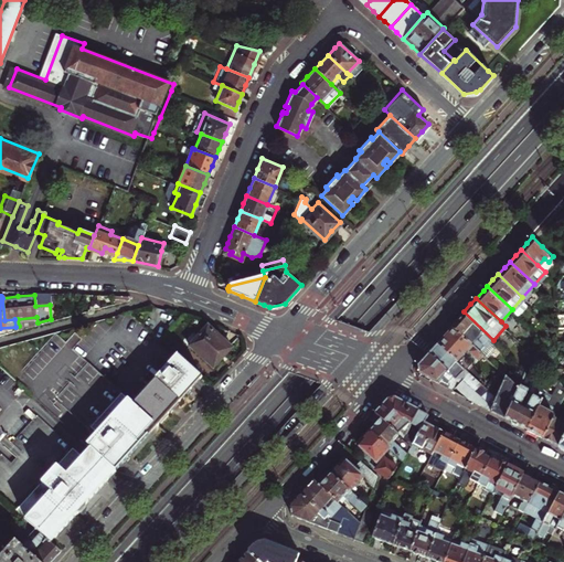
[(493,340),(464,311),(458,317),(451,324),(481,352),(493,340)]
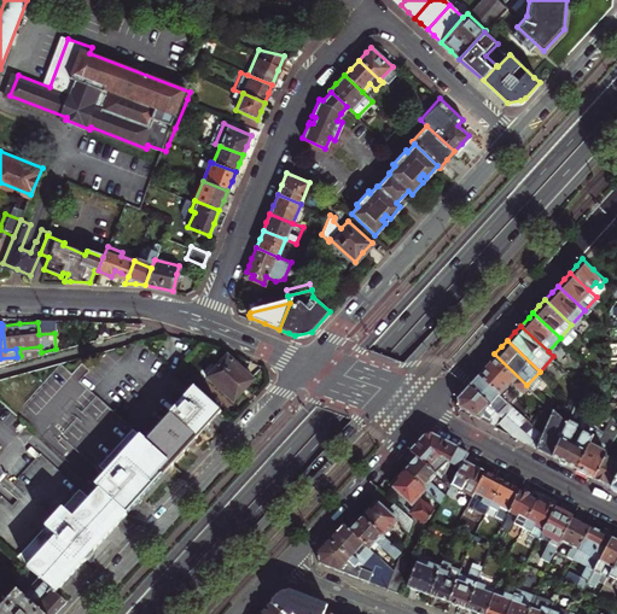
[(21,356),(21,357),(41,352),(40,346),(19,349),(21,356)]
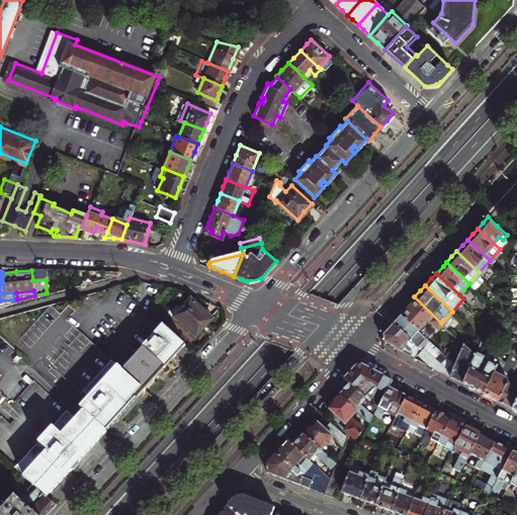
[(212,317),(190,295),(173,315),(195,335),(203,326),(212,317)]
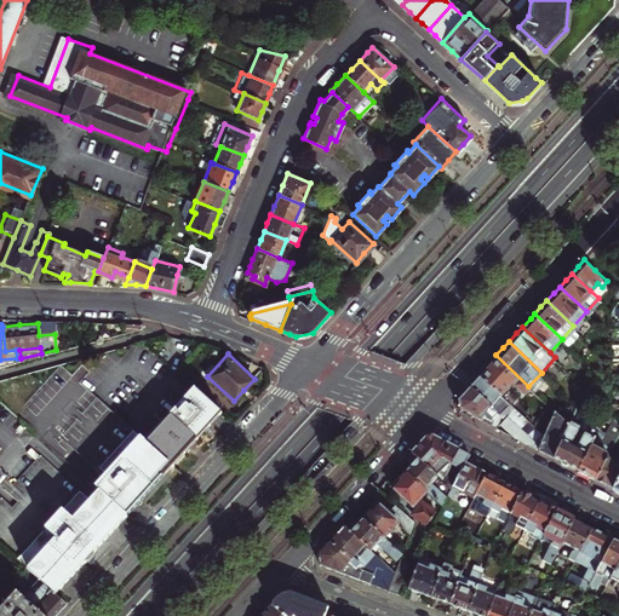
[(486,366),(480,373),(503,393),(514,381),(526,392),(531,387),(528,386),(496,355),(486,366)]
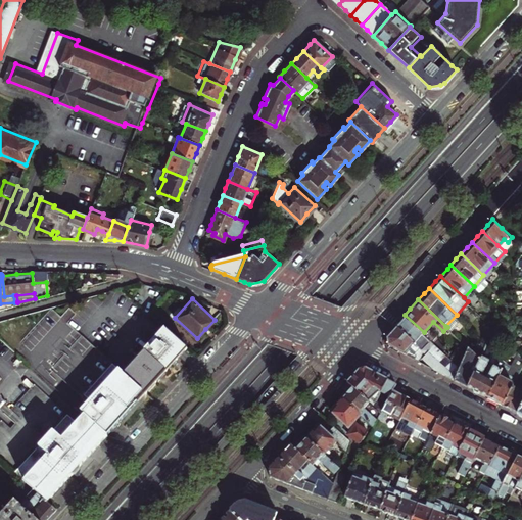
[(122,371),(51,306),(15,346),(26,356),(29,362),(44,376),(53,366),(89,398),(79,409),(83,412),(106,433),(125,413),(144,391),(122,371)]
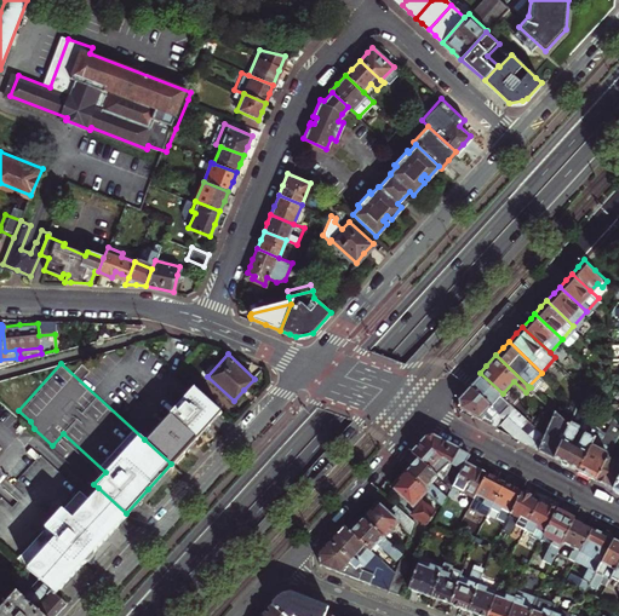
[(458,396),(459,404),(497,424),(506,419),(502,413),(513,403),(503,393),(480,373),(468,385),(458,396)]
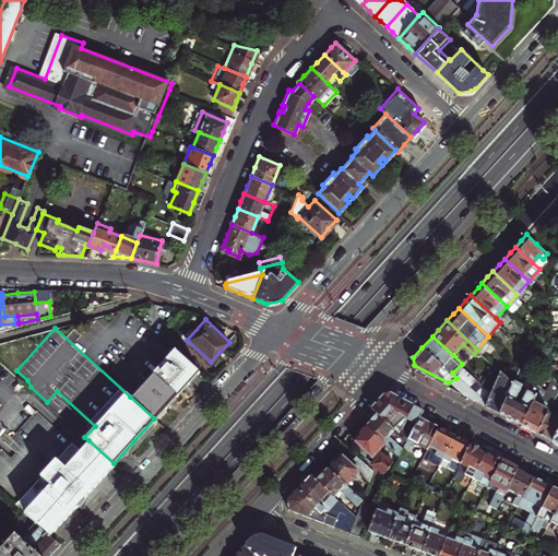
[(200,370),(175,347),(130,397),(154,418),(178,393),(200,370)]
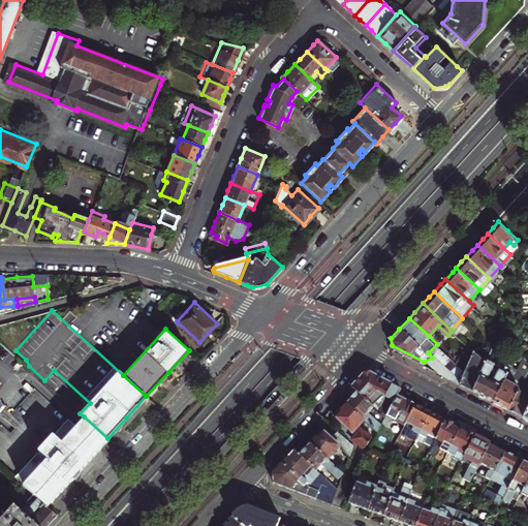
[(441,367),(449,375),(459,380),(465,369),(437,344),(428,352),(432,358),(441,367)]
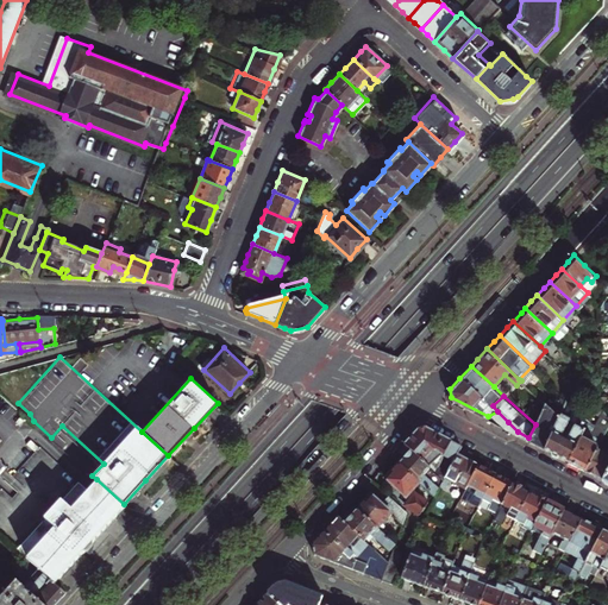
[(585,417),(589,420),(593,411),(600,415),(605,407),(599,401),(596,398),(585,417)]
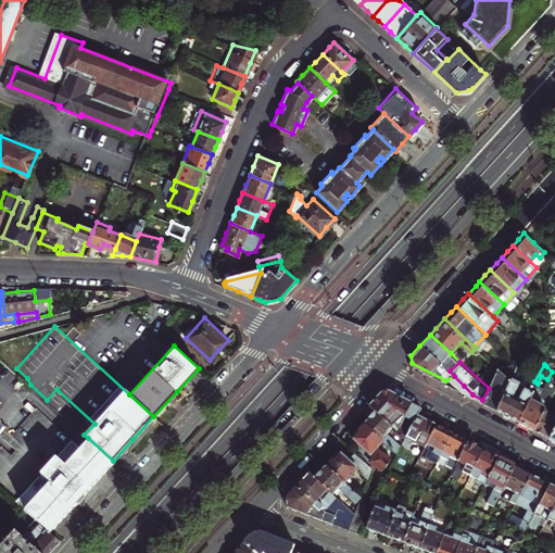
[(519,366),(512,380),(496,407),(508,414),(518,418),(527,403),(538,384),(534,381),(519,366)]
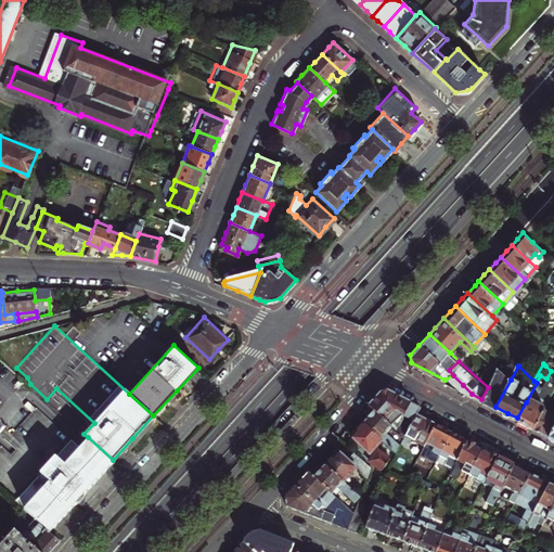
[(498,369),(488,387),(481,399),(488,402),(495,407),(511,380),(498,369)]
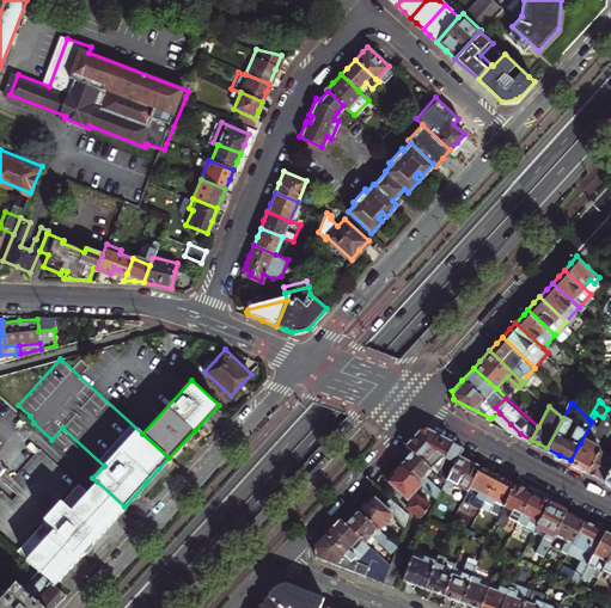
[(584,446),(580,443),(570,460),(578,465),(587,470),(604,438),(610,427),(610,411),(610,412),(608,409),(603,417),(588,443),(585,442),(584,446)]
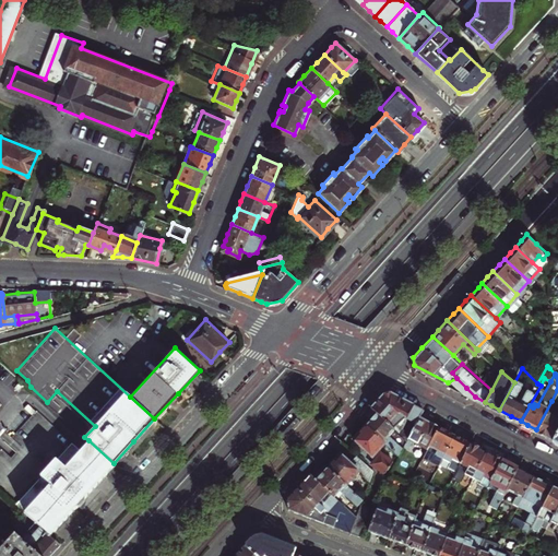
[(20,378),(13,386),(16,389),(23,381),(20,378)]
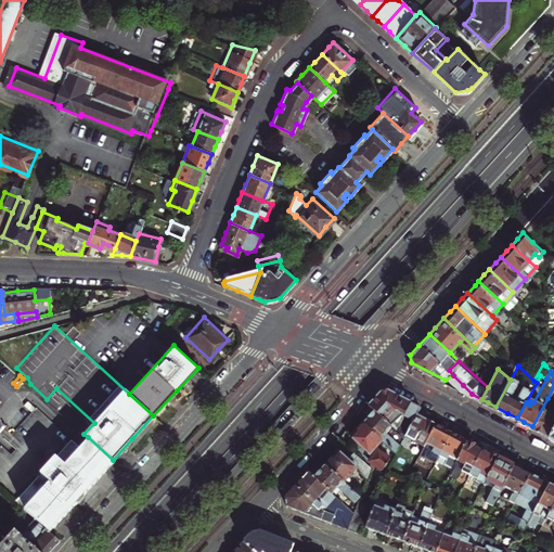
[(384,389),(379,390),(368,403),(372,407),(385,419),(391,424),(403,435),(417,409),(420,406),(388,387),(384,389)]
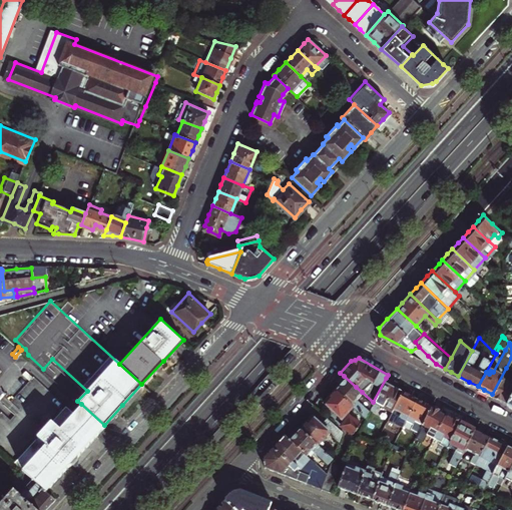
[(511,368),(506,368),(492,394),(500,398),(507,402),(511,392),(511,368)]
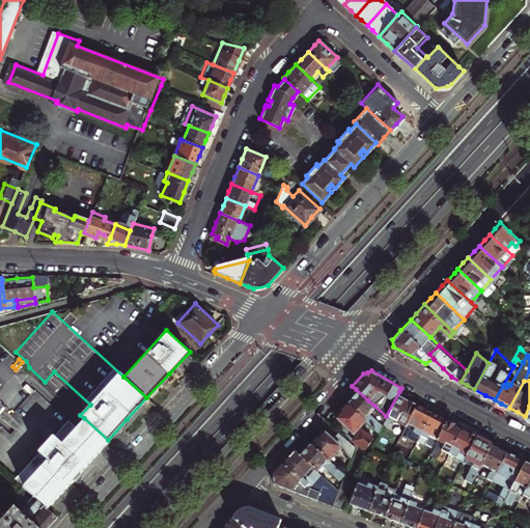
[(25,382),(22,386),(28,391),(31,388),(27,385),(27,384),(25,382)]
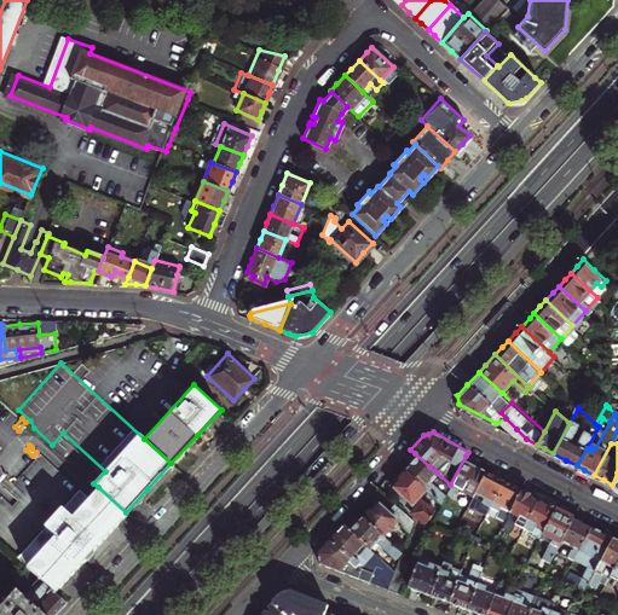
[(11,481),(0,492),(0,494),(3,497),(0,499),(0,540),(36,574),(55,591),(78,566),(116,523),(126,512),(98,487),(88,497),(38,452),(16,476),(19,480),(15,485),(11,481)]
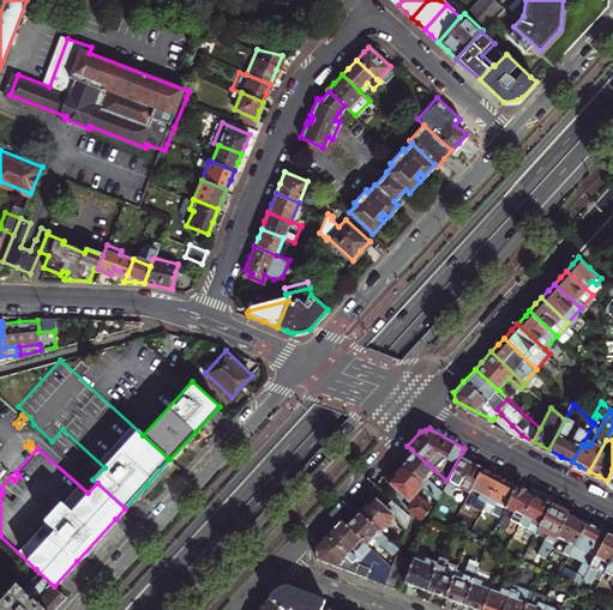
[(403,463),(401,465),(422,483),(438,499),(442,490),(426,476),(433,469),(426,463),(412,450),(404,456),(404,460),(403,463)]
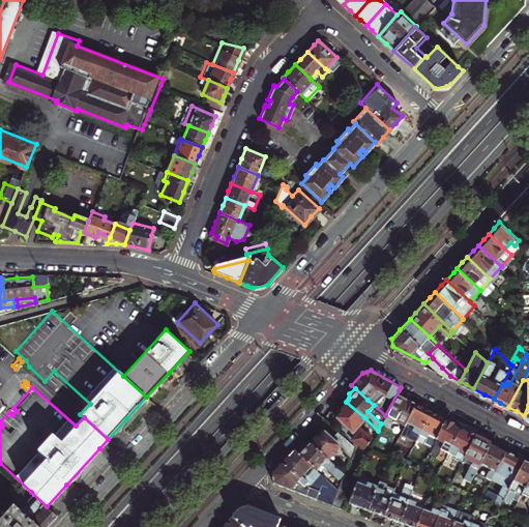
[(405,394),(399,390),(385,415),(382,421),(386,425),(390,416),(405,423),(406,420),(415,403),(406,398),(403,397),(405,394)]
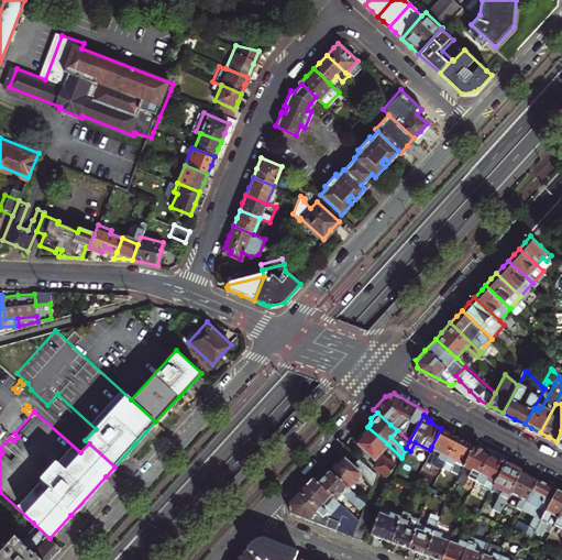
[(359,437),(355,440),(374,458),(375,457),(377,459),(374,464),(387,474),(395,462),(381,451),(387,443),(367,427),(364,427),(361,430),(361,434),(359,437)]
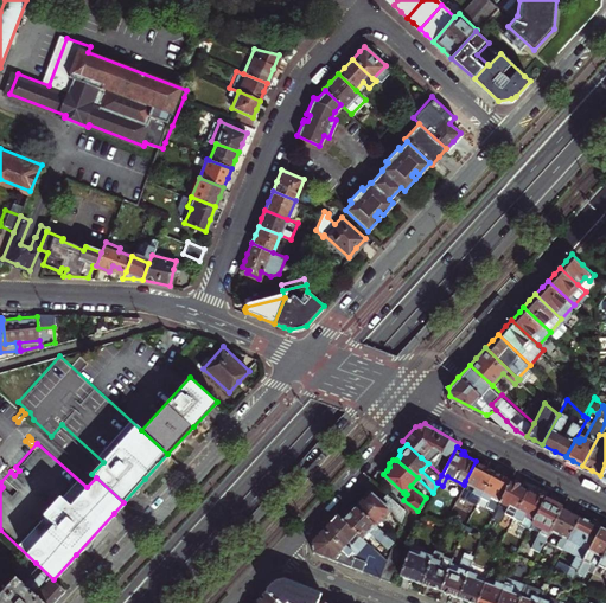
[(477,502),(480,494),(493,470),(485,466),(476,461),(465,481),(464,485),(459,493),(477,502)]
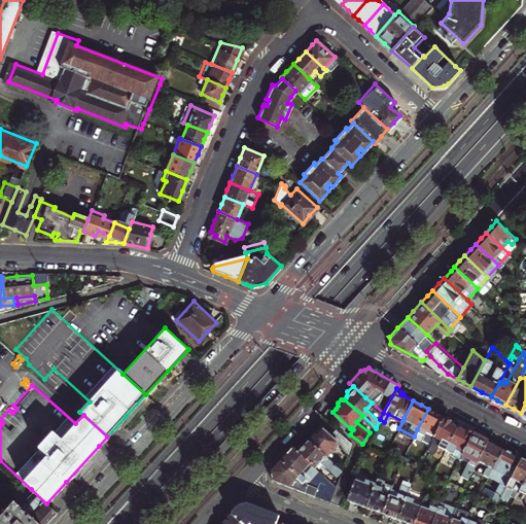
[(433,434),(443,417),(435,412),(428,409),(417,429),(424,433),(426,430),(433,434)]
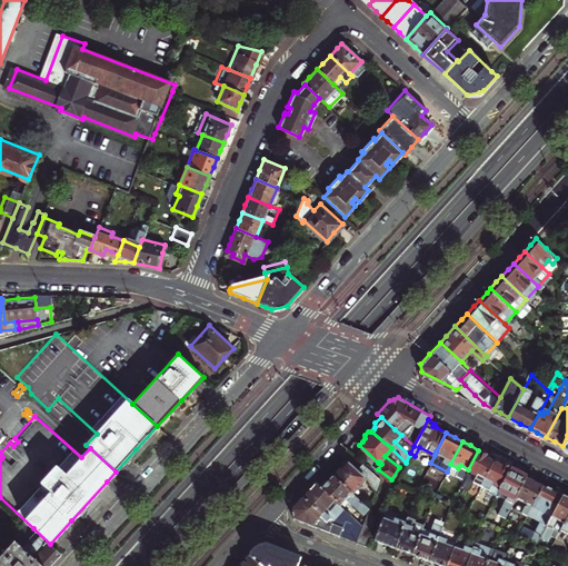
[(472,479),(481,484),(494,459),(486,456),(487,455),(486,454),(478,450),(468,469),(467,473),(474,477),(472,479)]
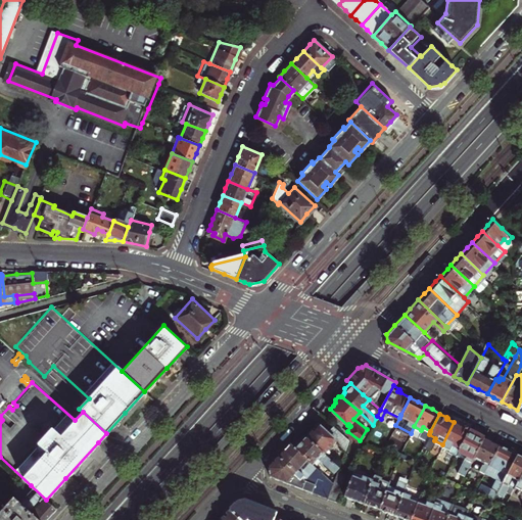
[(458,450),(469,429),(462,425),(461,424),(460,426),(454,422),(442,444),(448,448),(448,450),(456,454),(458,450)]
